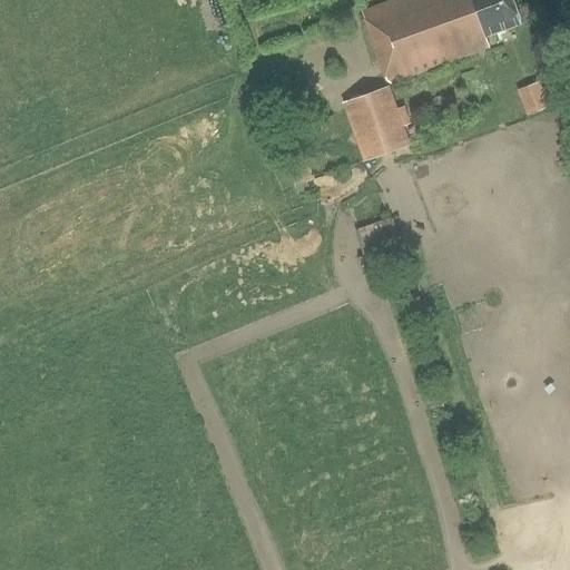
[(493,35),(521,25),(512,0),(399,0),(363,13),(389,84),(497,45),(493,35)]
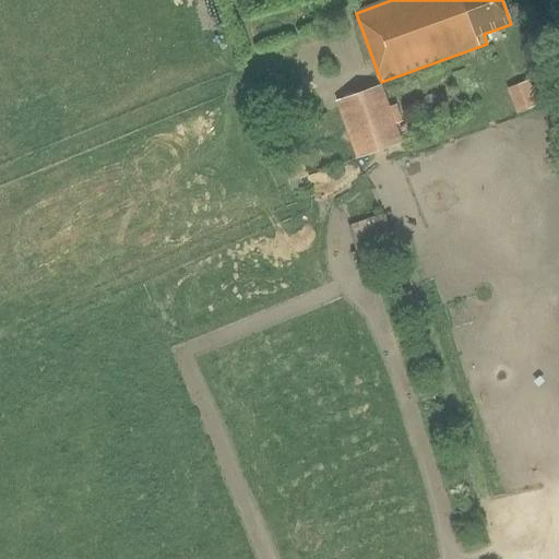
[(508,90),(516,114),(539,105),(536,96),(542,94),(537,84),(532,86),(530,81),(508,90)]
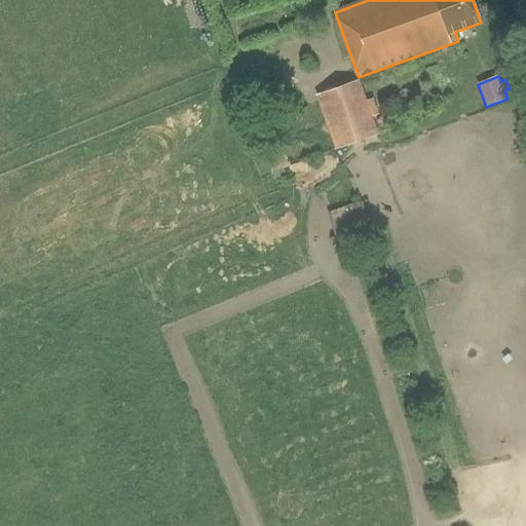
[(360,80),(316,96),(336,149),(379,133),(373,117),(380,114),(374,98),(367,101),(360,80)]
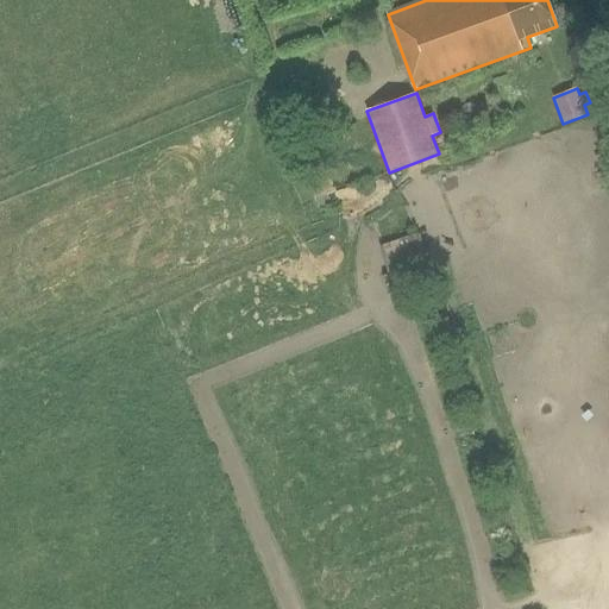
[(387,246),(402,284),(421,276),(416,268),(435,259),(422,231),(387,246)]
